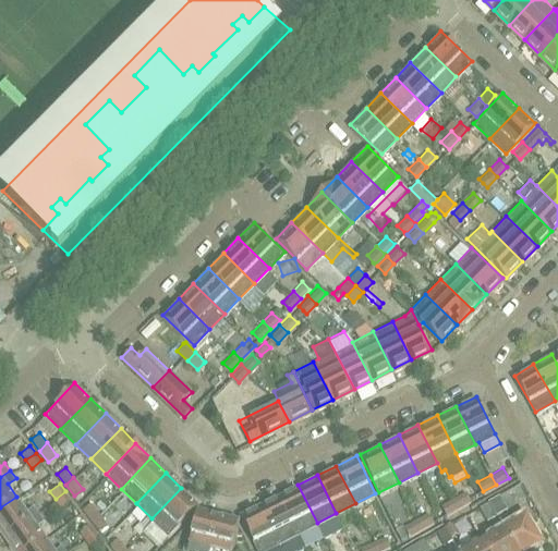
[(298,485),(279,494),(298,533),(317,523),(298,485)]
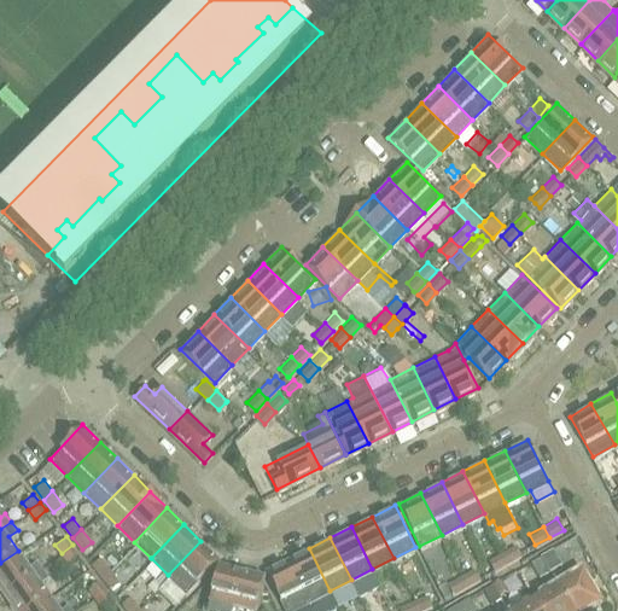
[(186,592),(219,558),(200,541),(168,575),(186,592)]
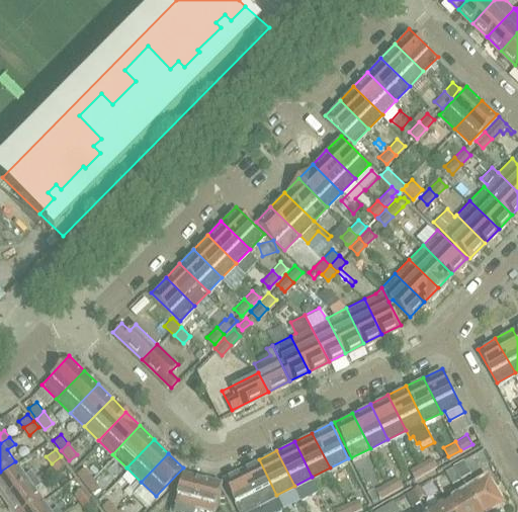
[(357,466),(371,483),(387,471),(374,453),(357,466)]
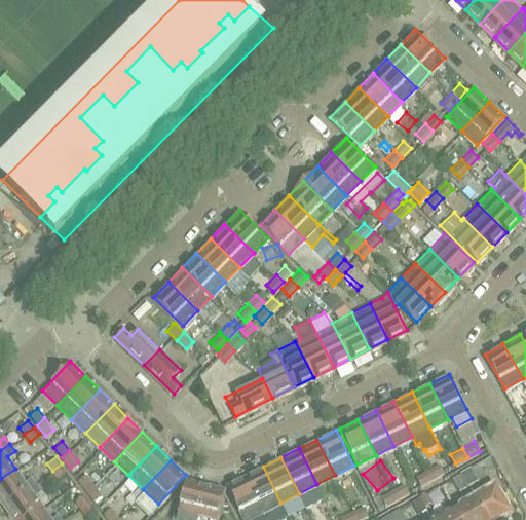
[(439,461),(427,468),(431,477),(444,471),(439,461)]
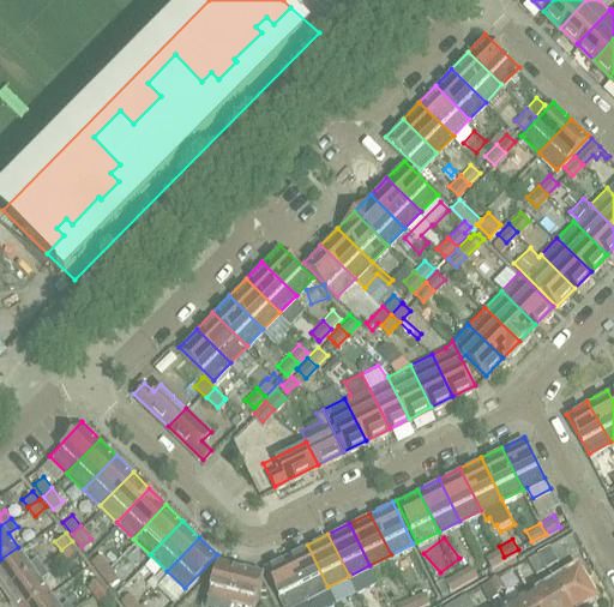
[(78,550),(72,541),(61,550),(67,558),(78,550)]
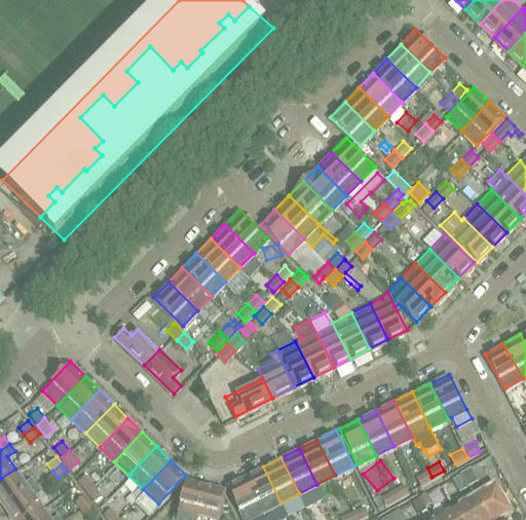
[(478,477),(471,463),(459,471),(466,482),(467,483),(478,477)]
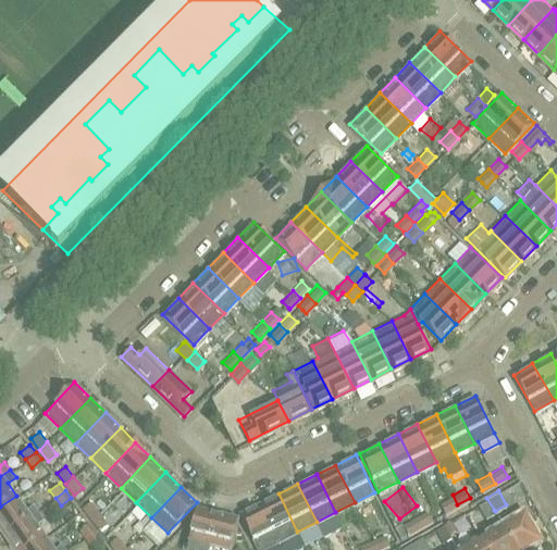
[(279,494),(259,503),(279,541),(297,532),(279,494)]
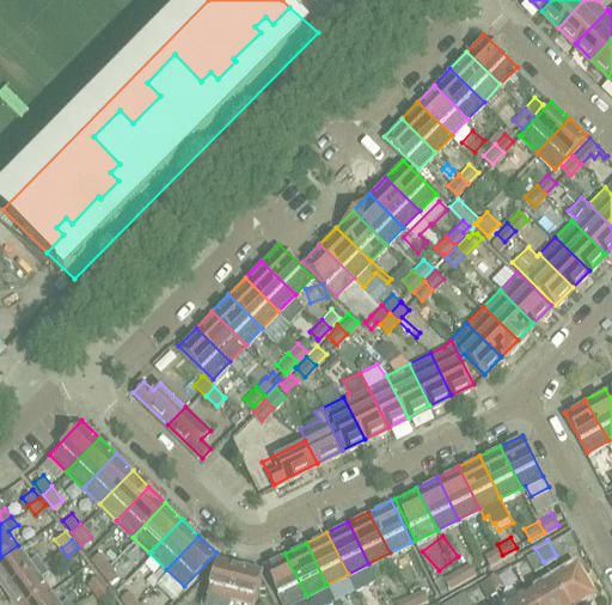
[(489,563),(502,555),(497,544),(483,551),(489,563)]
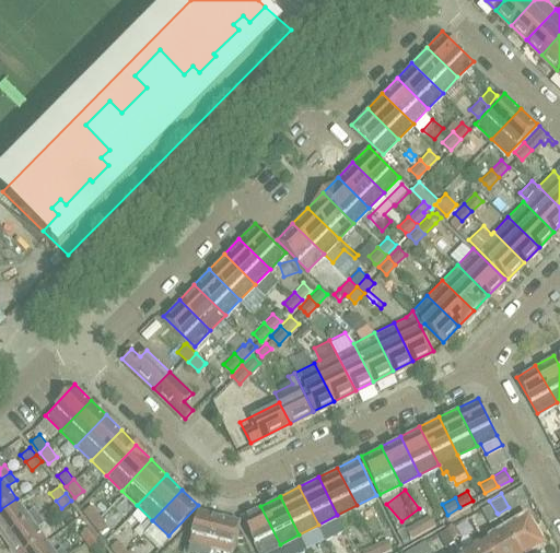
[(0,509),(0,530),(4,537),(39,513),(34,505),(25,510),(16,498),(0,509)]
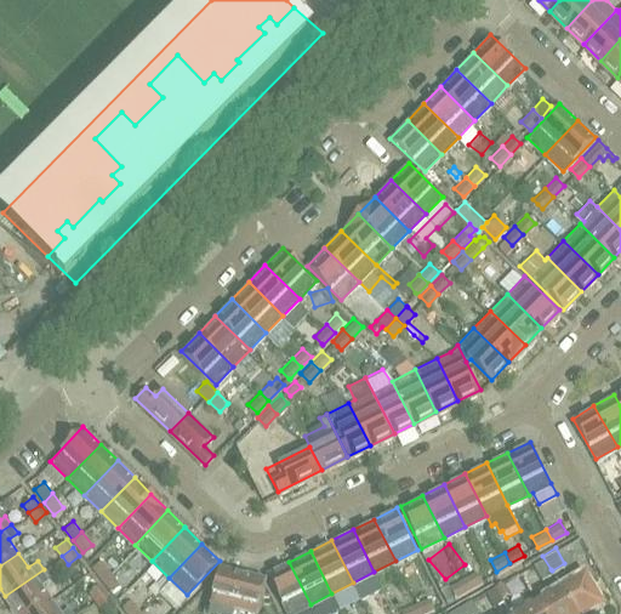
[(542,557),(534,562),(542,576),(551,572),(550,569),(551,569),(542,556),(541,556),(542,557)]
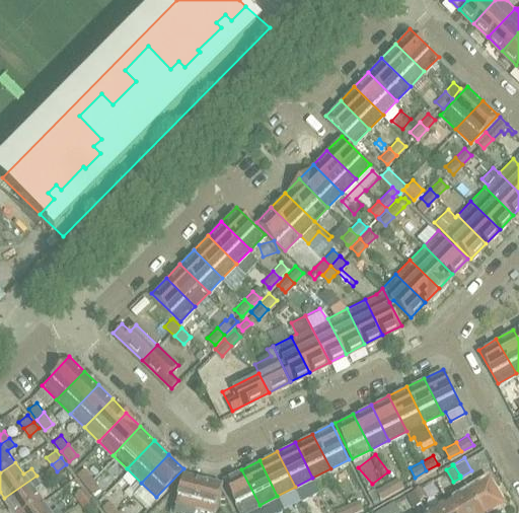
[(76,472),(85,484),(92,475),(85,465),(76,472)]
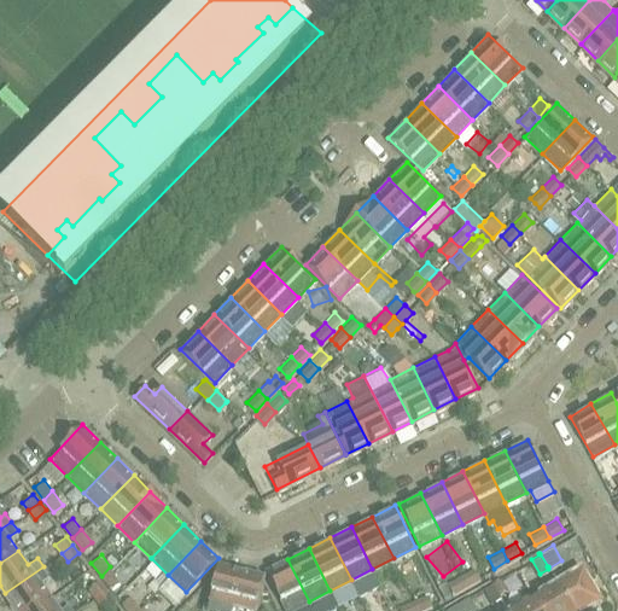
[(266,570),(285,610),(289,610),(309,601),(287,559),(266,570)]
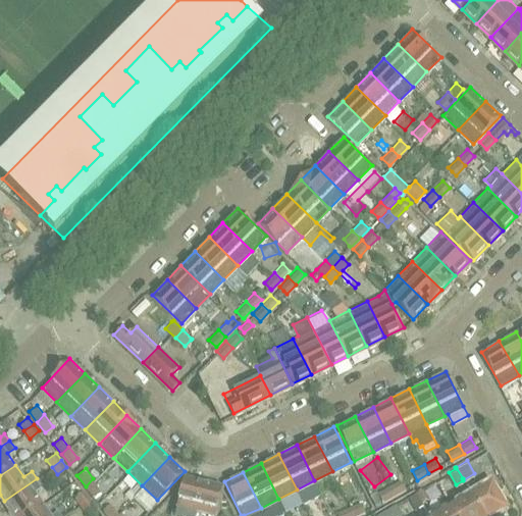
[(174,515),(175,515),(215,515),(223,487),(184,477),(174,515)]
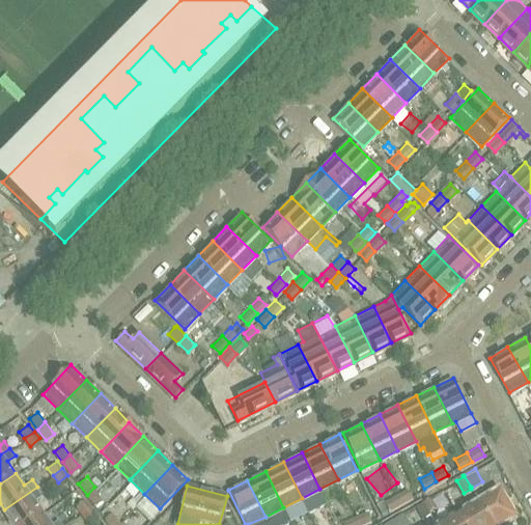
[(4,509),(15,524),(22,524),(43,510),(34,499),(43,494),(37,487),(4,509)]
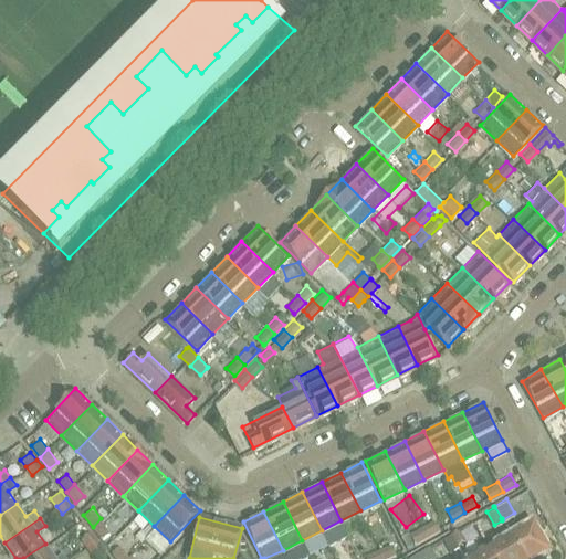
[(93,527),(101,537),(109,529),(101,518),(93,527)]
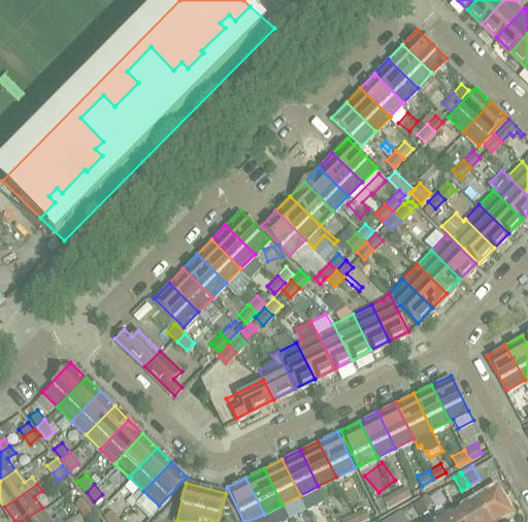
[(405,484),(394,490),(398,499),(410,493),(405,484)]
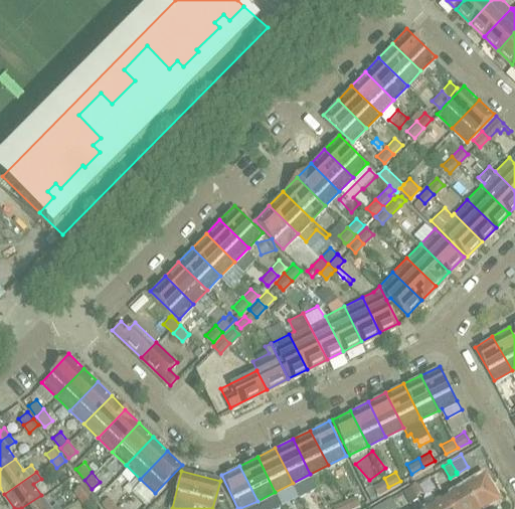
[(484,472),(464,483),(478,508),(484,508),(500,500),(484,472)]
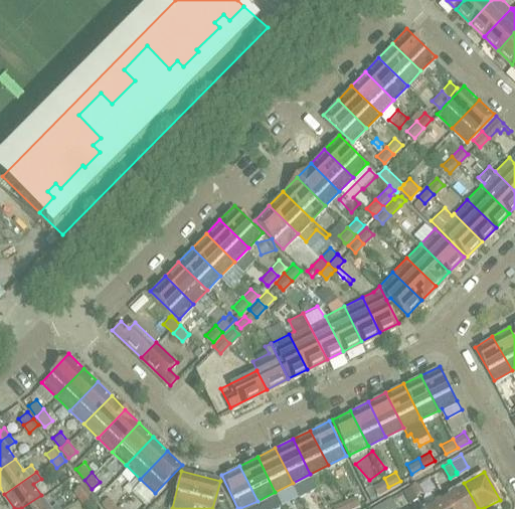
[(129,491),(130,490),(136,484),(130,478),(123,484),(129,491)]
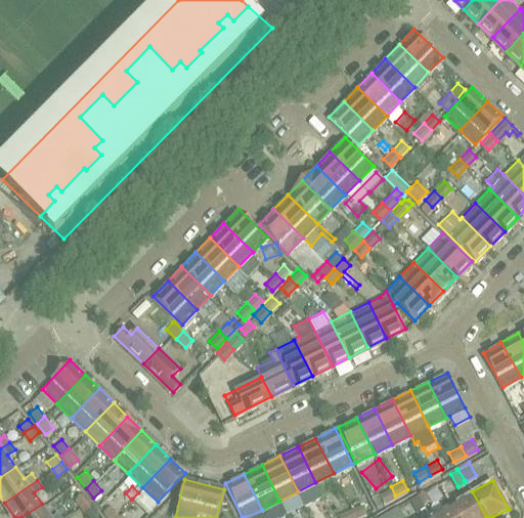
[(379,492),(384,501),(384,502),(395,495),(391,486),(379,492)]
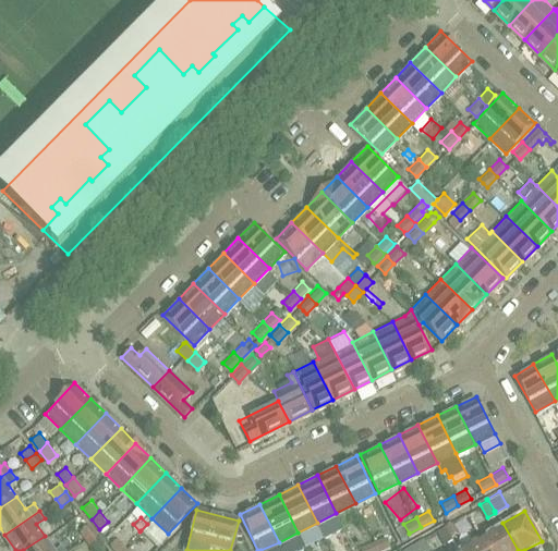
[(445,524),(451,535),(460,530),(453,519),(445,524)]
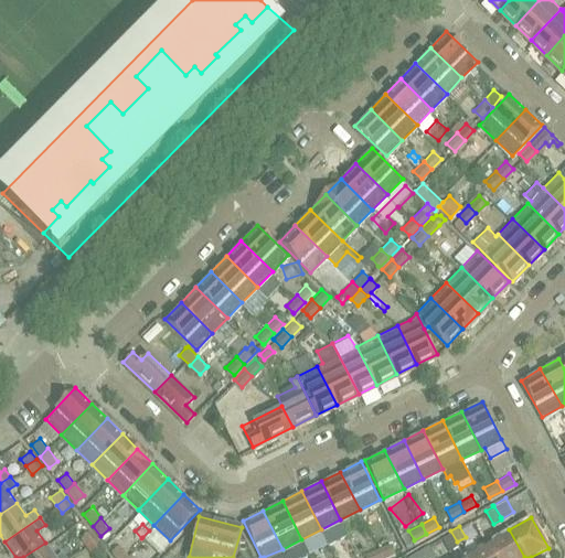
[(351,527),(334,537),(342,549),(358,540),(351,527)]
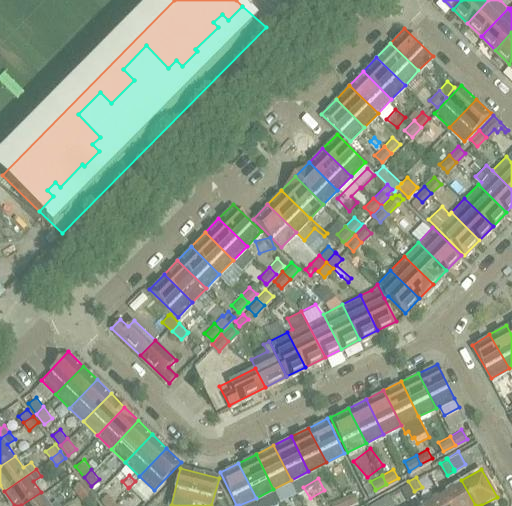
[(88,486),(82,479),(73,486),(78,493),(88,486)]
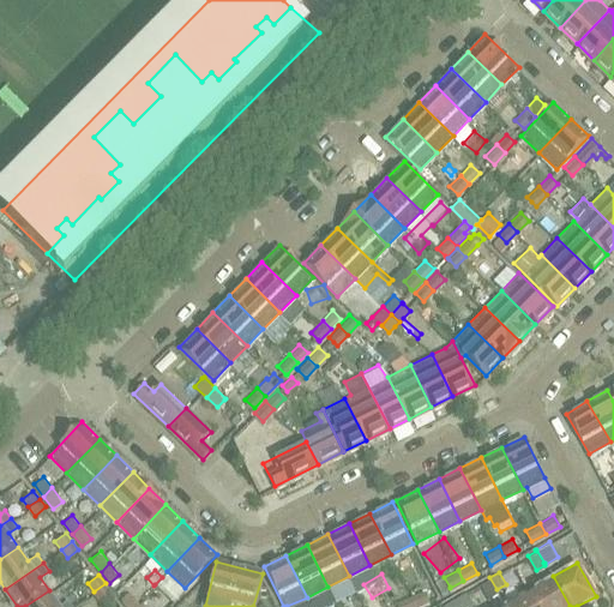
[(570,606),(553,576),(529,590),(539,606),(570,606)]
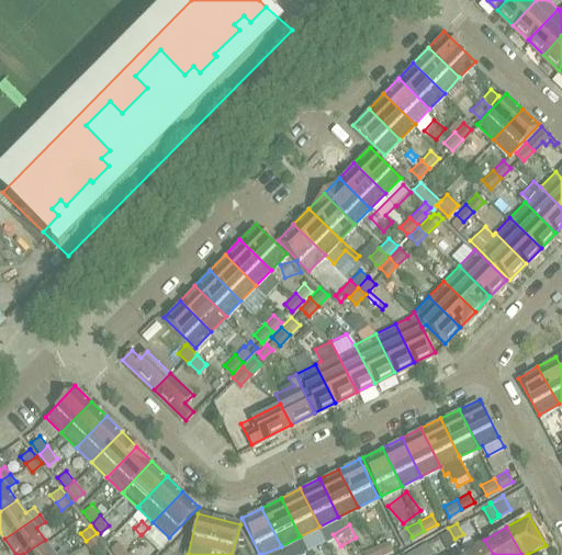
[(454,539),(448,528),(439,533),(447,545),(456,540),(454,539)]
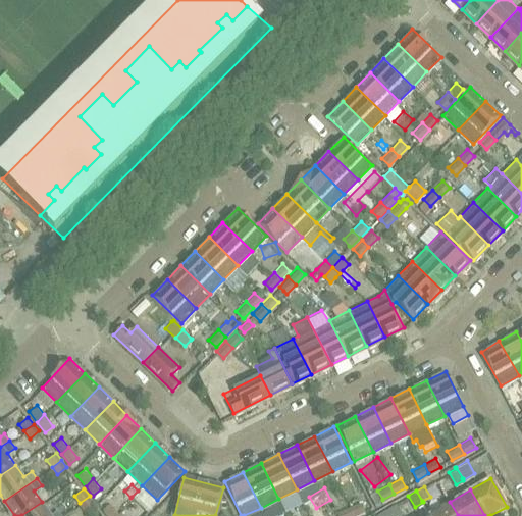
[(95,503),(90,496),(80,503),(85,510),(95,503)]
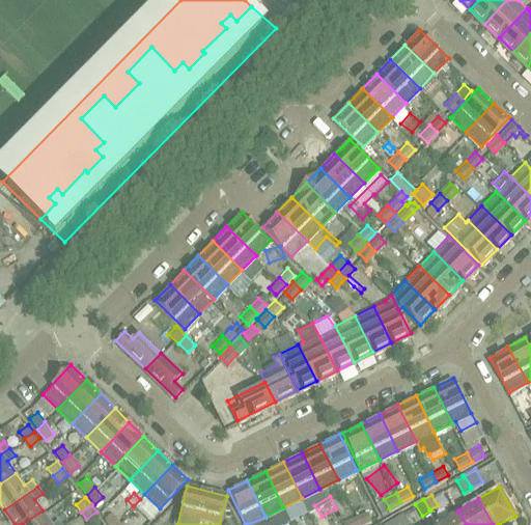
[(378,514),(374,506),(367,509),(367,508),(356,514),(360,523),(371,519),(370,518),(378,514)]
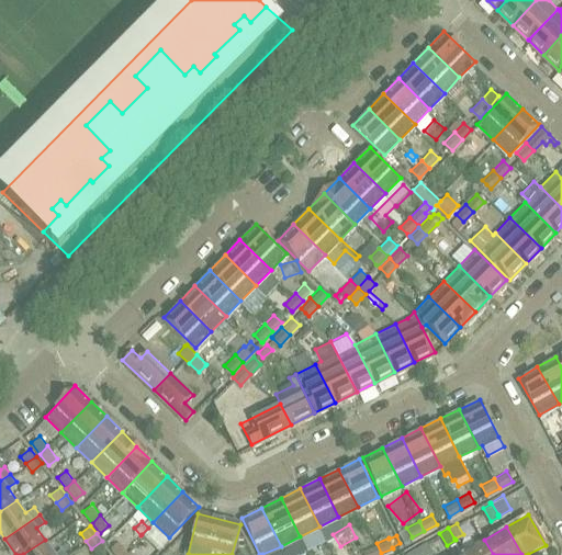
[(23,554),(66,554),(67,554),(62,546),(54,552),(45,540),(23,554)]
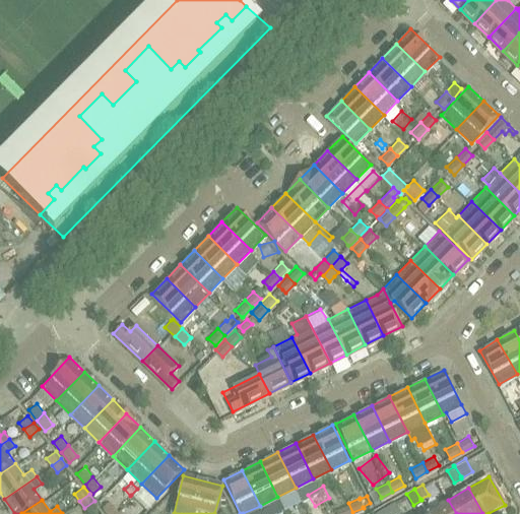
[(111,500),(102,506),(108,513),(112,513),(117,509),(111,500)]
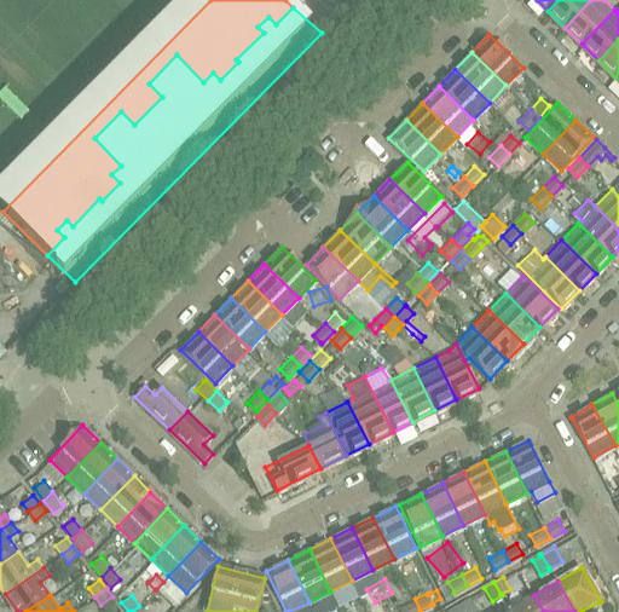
[(543,611),(533,595),(510,608),(512,611),(543,611)]
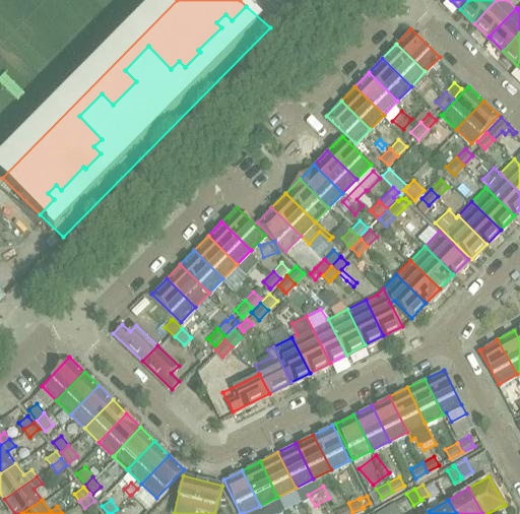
[(337,513),(347,513),(352,512),(348,503),(335,509),(337,513)]
